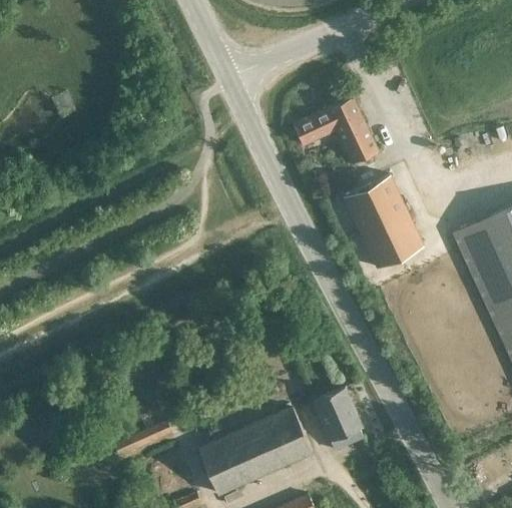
[(293,126),(303,147),(337,131),(352,165),(378,153),(352,99),(293,126)]
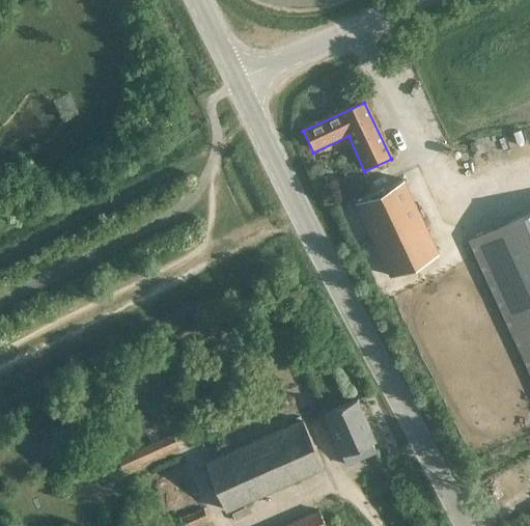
[(355,204),(390,279),(439,256),(405,182),(355,204)]
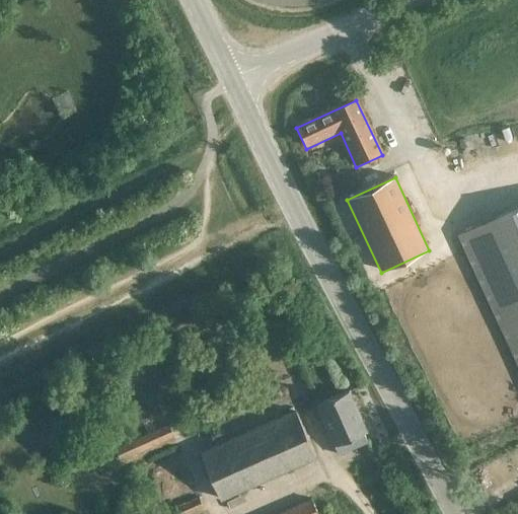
[(517,211),(459,238),(517,364),(517,211)]
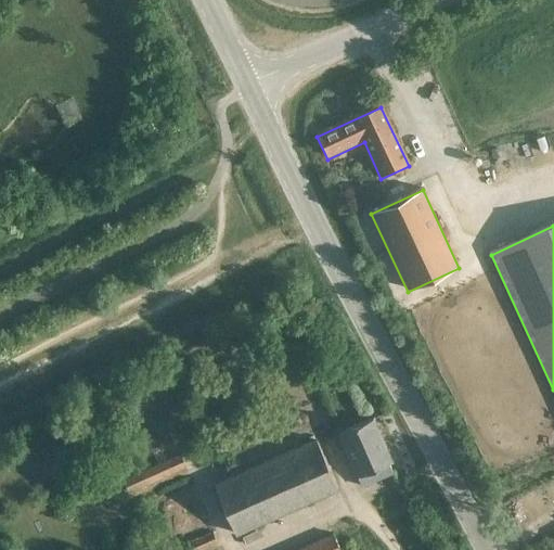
[(358,480),(393,464),(374,421),(338,437),(345,451),(342,453),(346,464),(350,463),(358,480)]
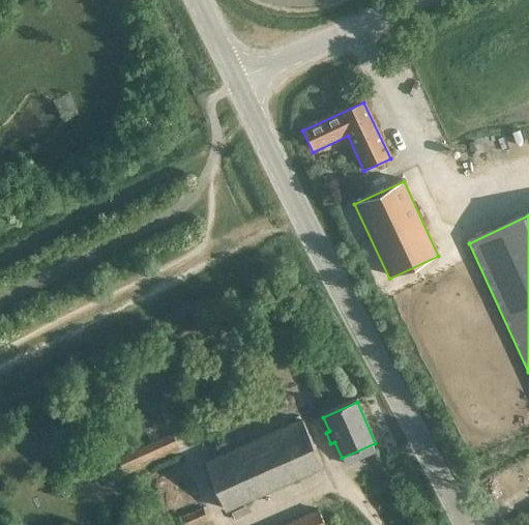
[(204,465),(225,514),(322,470),(301,421),(204,465)]
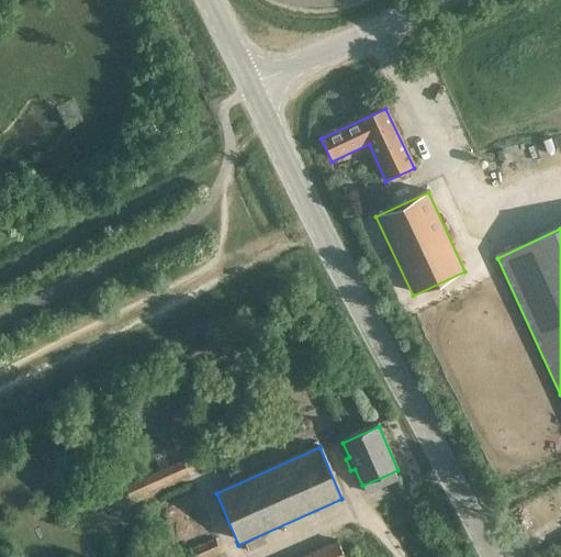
[(122,488),(127,501),(184,476),(179,463),(122,488)]
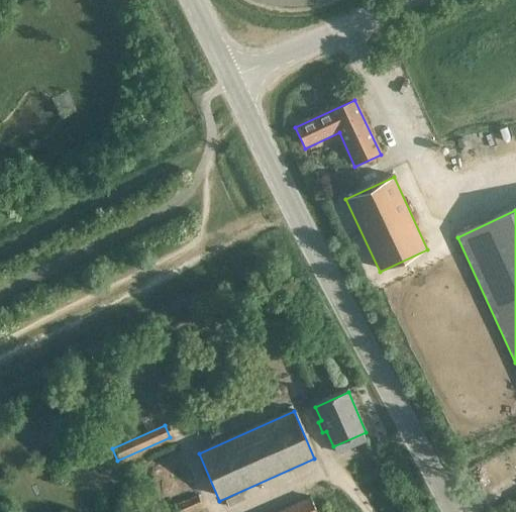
[(206,511),(204,511),(198,497),(176,506),(178,511),(206,511)]
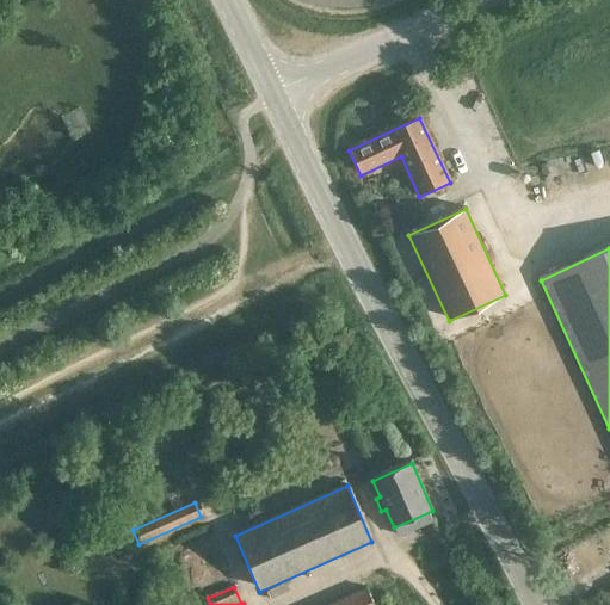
[(371,604),(365,591),(333,604),(371,604)]
